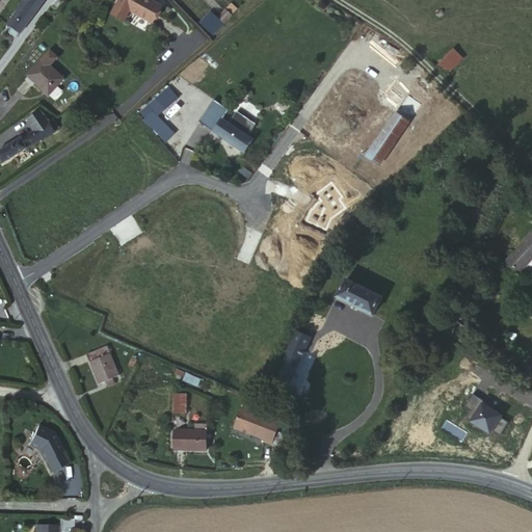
[(38,0),(21,0),(2,25),(12,34),(38,0)]
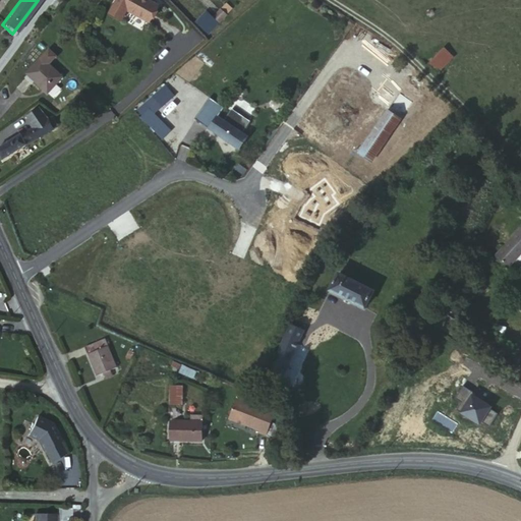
[(154,2),(149,0),(126,0),(123,8),(146,19),(154,2)]
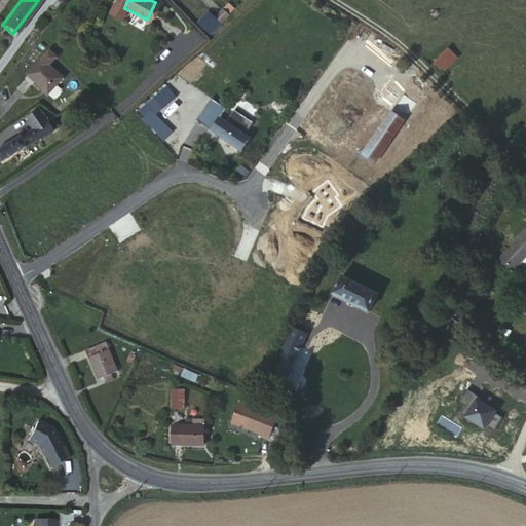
[(58,60),(50,52),(44,59),(43,58),(29,74),(47,94),(63,78),(52,67),(58,60)]
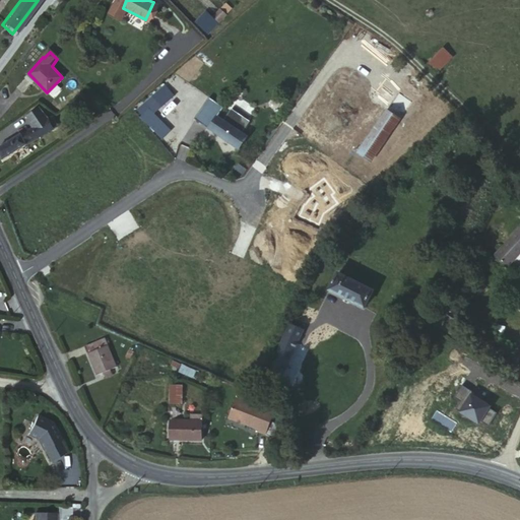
[(437,71),(449,59),(443,53),(432,64),(437,71)]
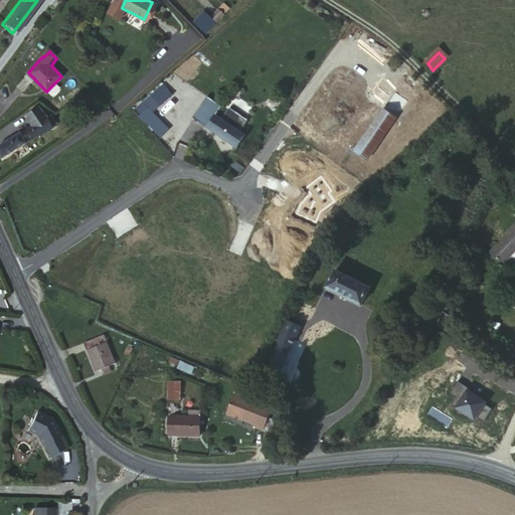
[(186,74),(179,66),(159,83),(165,93),(186,74)]
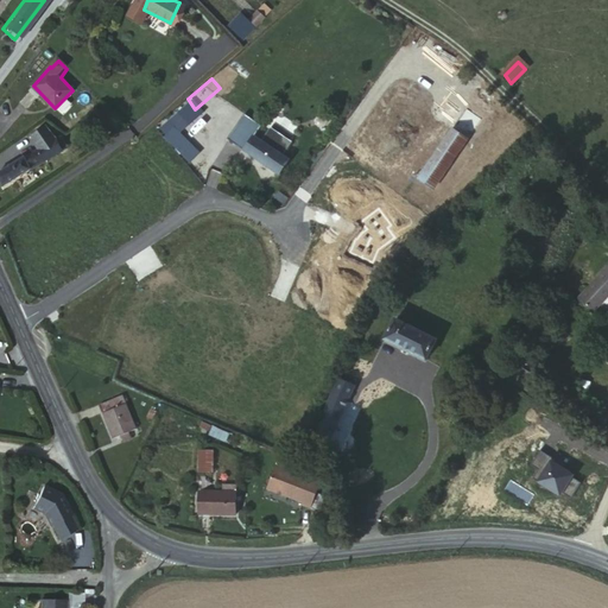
[(255,107),(229,89),(221,100),(248,118),(255,107)]
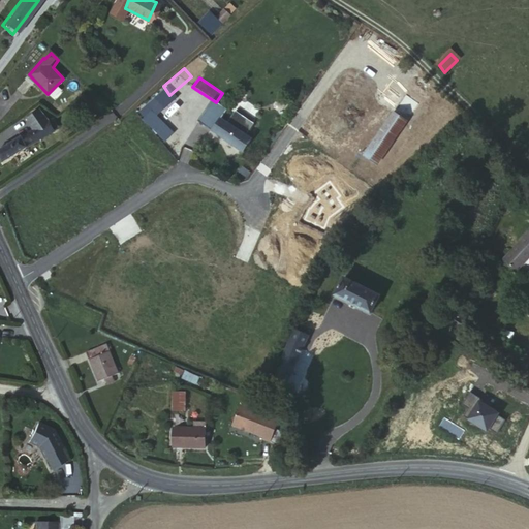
[(165,99),(158,90),(142,104),(149,113),(165,99)]
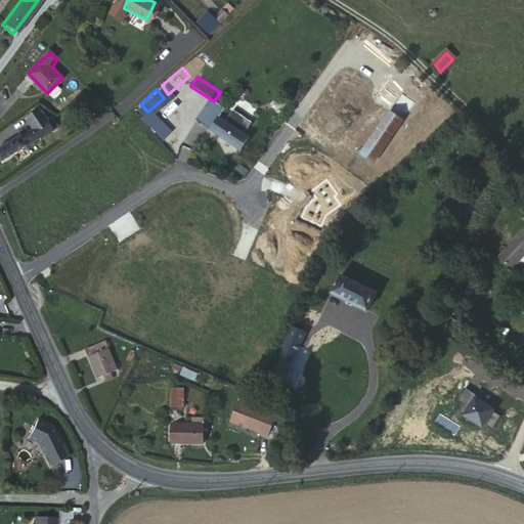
[(247,154),(255,138),(239,129),(244,122),(232,115),(228,121),(217,114),(219,111),(213,106),(210,112),(208,110),(202,121),(215,131),(214,133),(247,154)]
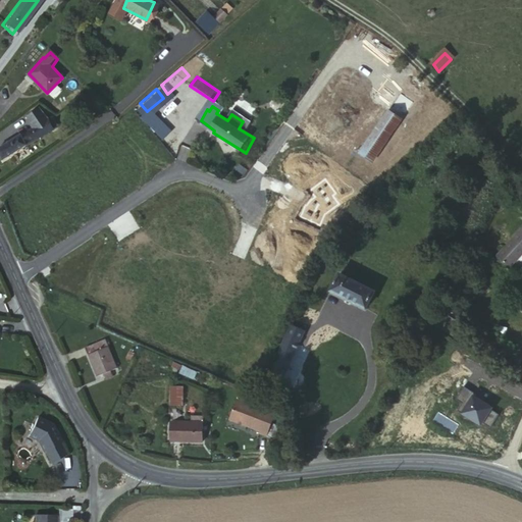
[(28,116),(34,127),(49,118),(40,109),(28,116)]
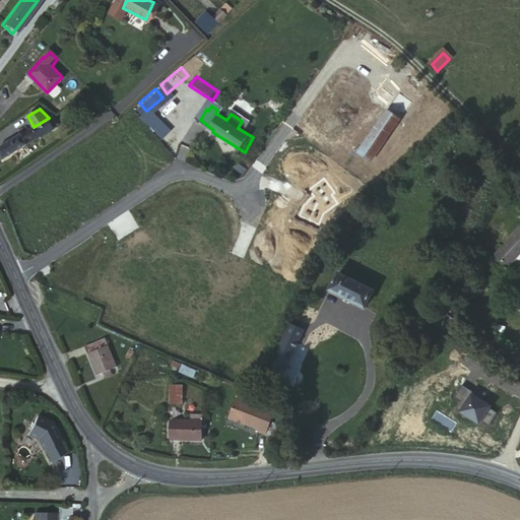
[(178,136),(155,110),(146,119),(170,144),(178,136)]
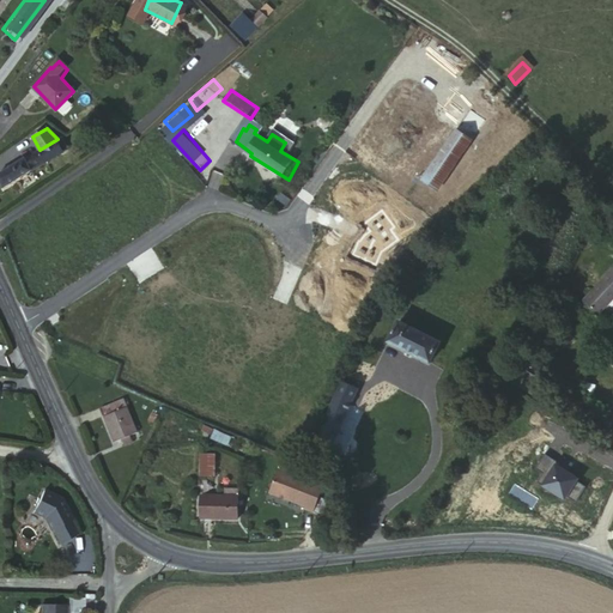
[(438,192),(469,140),(455,129),(422,180),(438,192)]
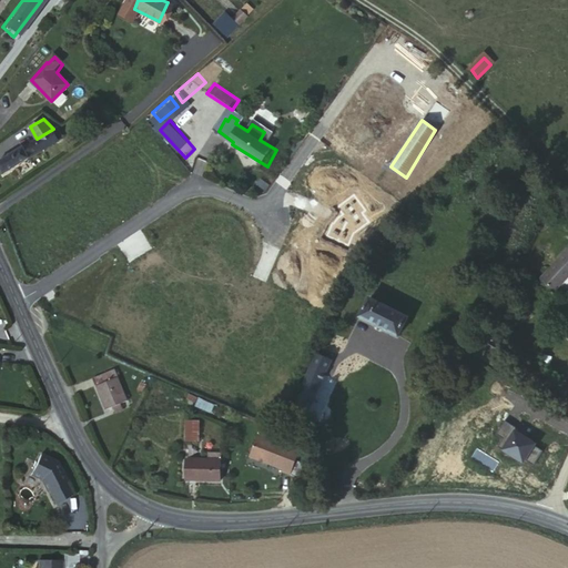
[(53,129),(37,139),(0,160),(0,172),(2,176),(60,141),(53,129)]
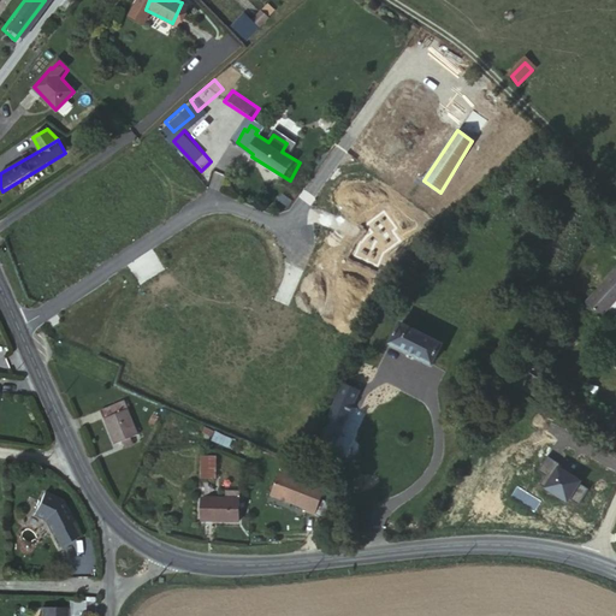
[(351,243),(366,220),(388,187),(398,170),(384,160),(371,177),(360,170),(348,189),(356,196),(335,230),(351,243)]
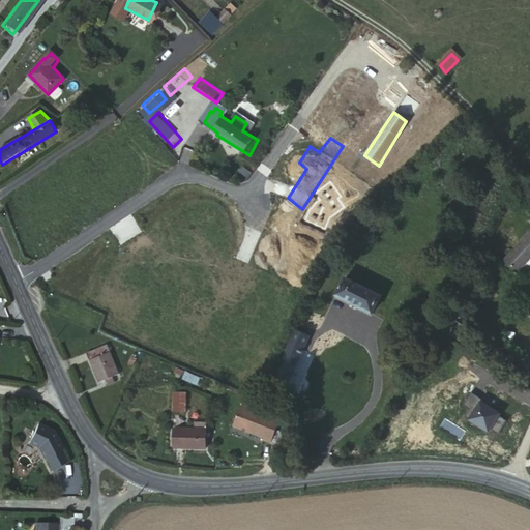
[(173,167),(163,154),(154,162),(165,174),(173,167)]
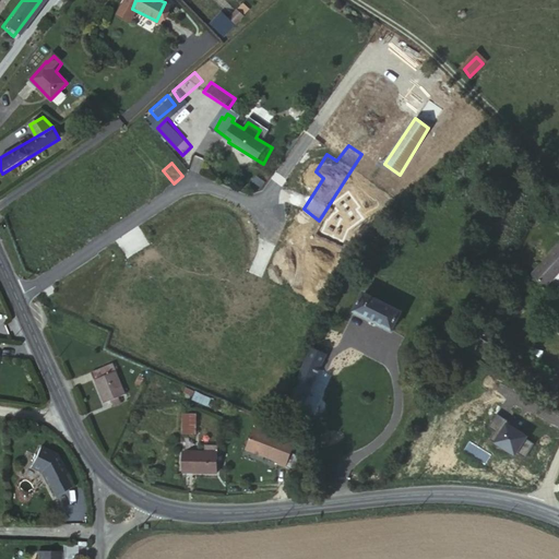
[(352,169),(332,200),(342,206),(361,177),(352,169)]
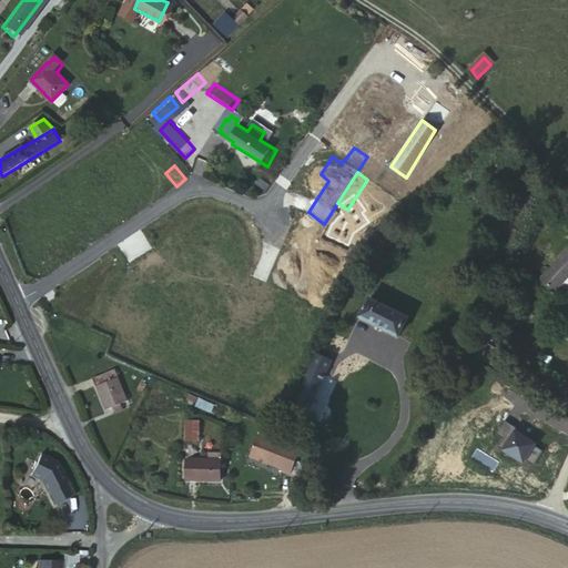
[(357,244),(366,231),(353,221),(331,257),(343,266),(357,244)]
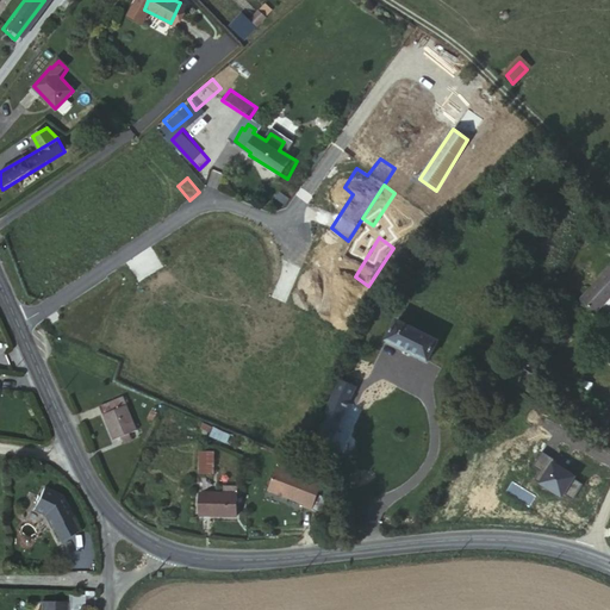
[(311,254),(297,244),(280,269),(294,279),(311,254)]
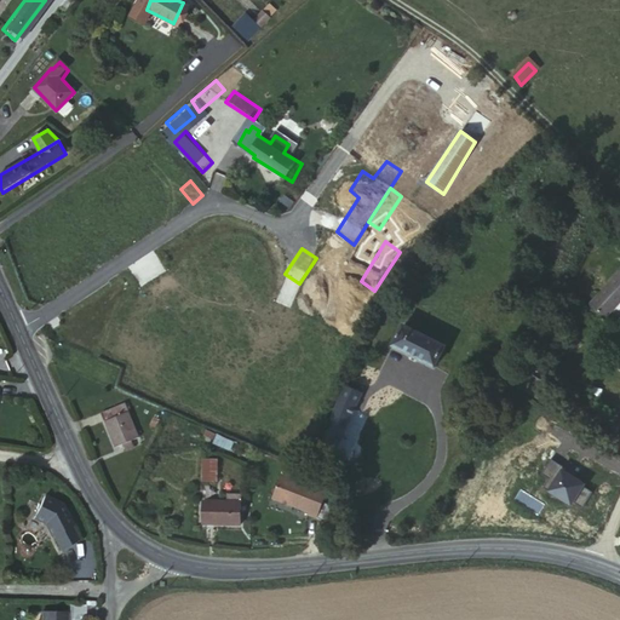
[(406,257),(400,252),(390,267),(396,271),(406,257)]
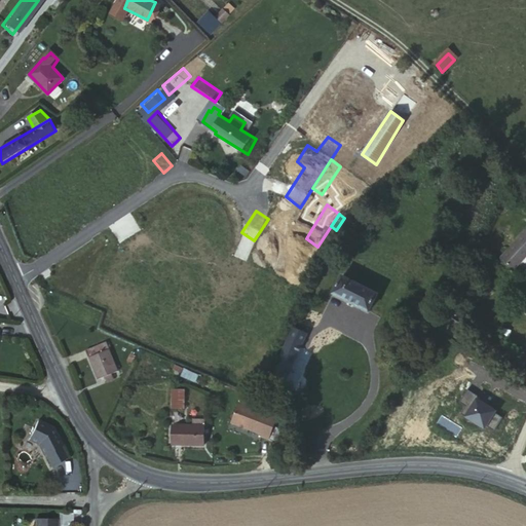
[(525,241),(499,267),(512,280),(525,267),(525,241)]
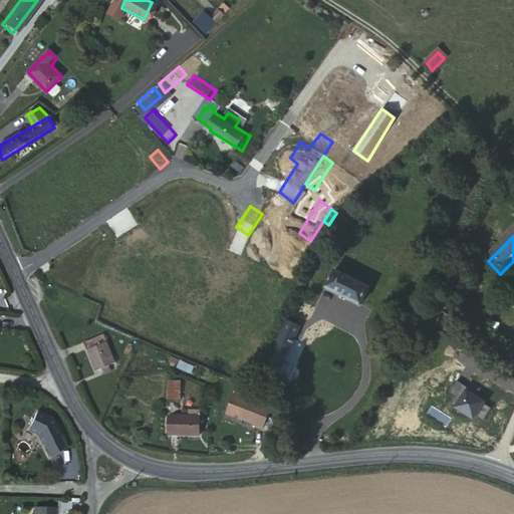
[(370,289),(334,271),(325,290),(360,306),(370,289)]
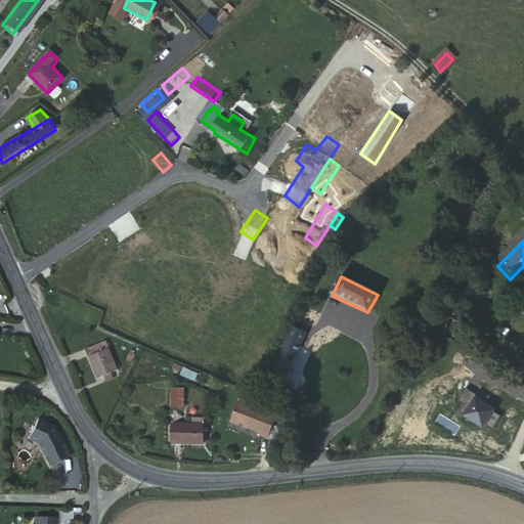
[(284,382),(308,330),(304,328),(302,333),(292,326),(270,375),(284,382)]
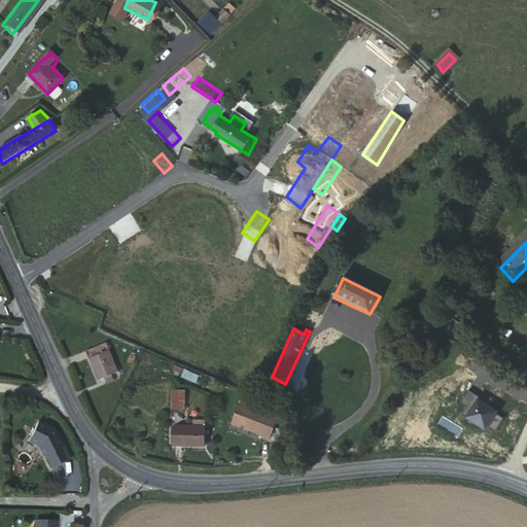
[(117,372),(104,342),(84,352),(97,382),(117,372)]
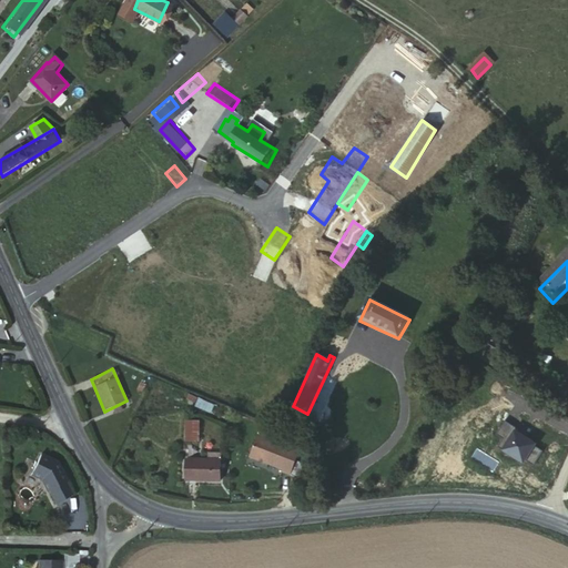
[(189,393),(188,398),(195,403),(198,397),(189,393)]
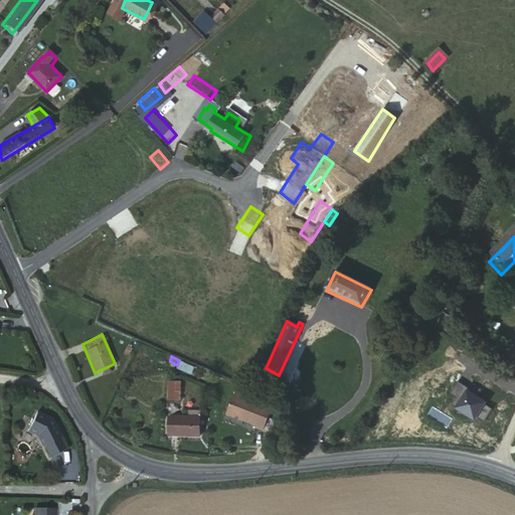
[(179,401),(179,383),(168,383),(168,401),(179,401)]
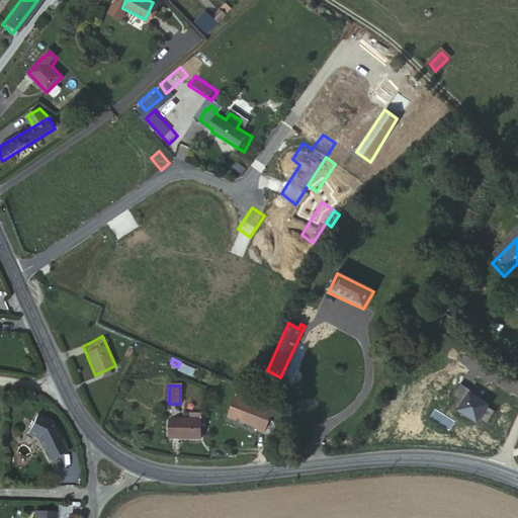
[(274,413),(236,397),(228,417),(266,434),(274,413)]
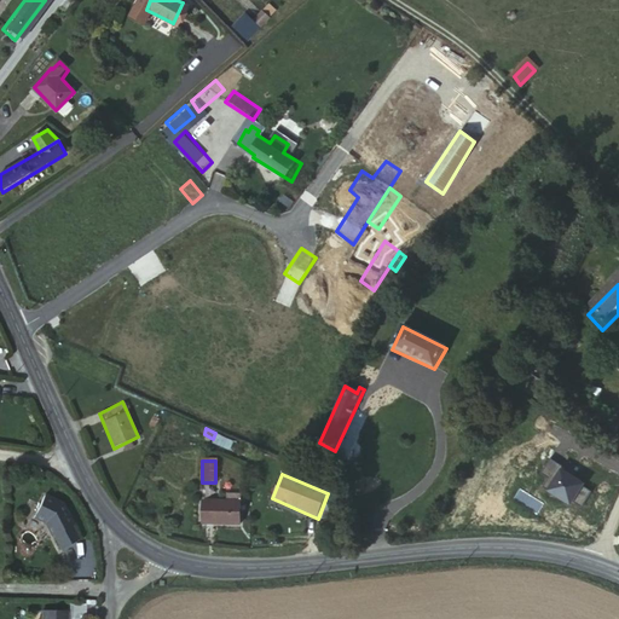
[(242,525),(242,495),(227,493),(227,504),(202,503),(202,522),(242,525)]
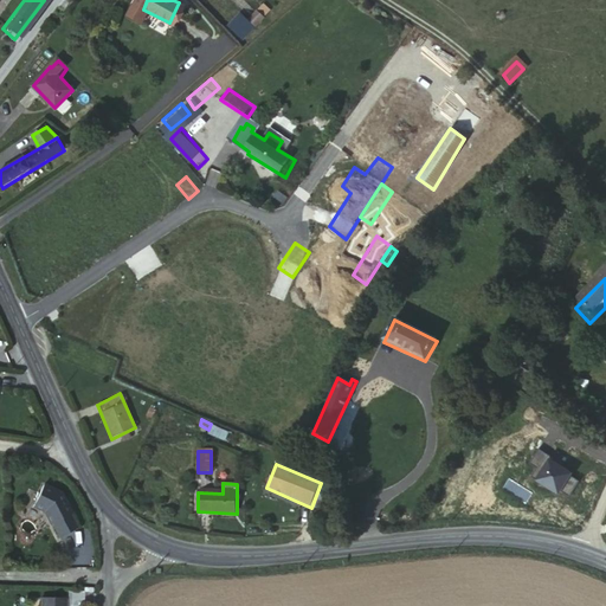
[(50,526),(52,524),(62,537),(77,527),(68,514),(70,513),(58,494),(40,487),(31,509),(43,514),(50,526)]
